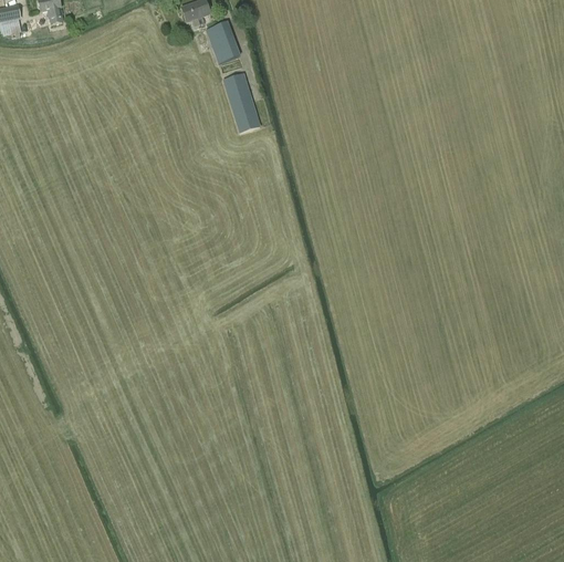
[(64,20),(62,7),(63,6),(62,0),(40,0),(42,10),(50,9),(53,22),(64,20)]
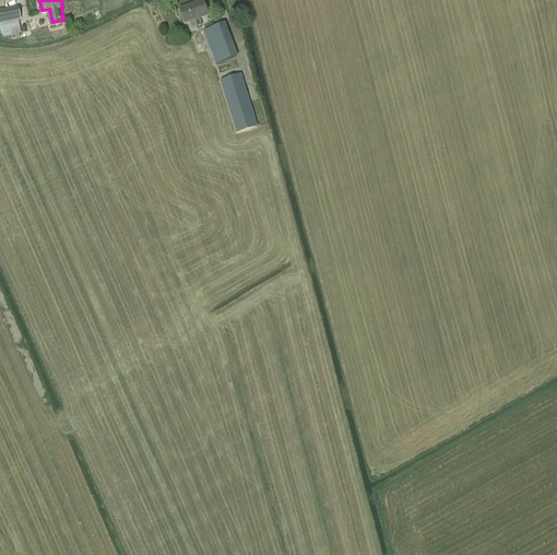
[(191,20),(193,25),(204,22),(202,15),(209,13),(204,0),(197,0),(181,6),(187,21),(191,20)]
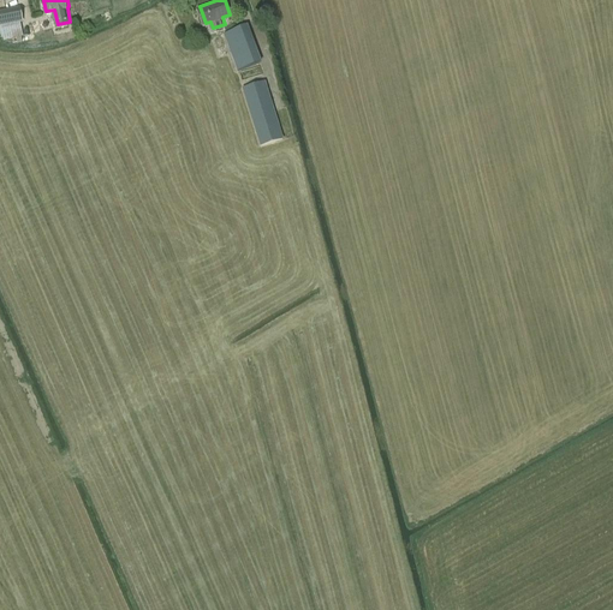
[(0,33),(3,33),(4,37),(25,34),(22,19),(25,18),(22,4),(0,7),(0,33)]
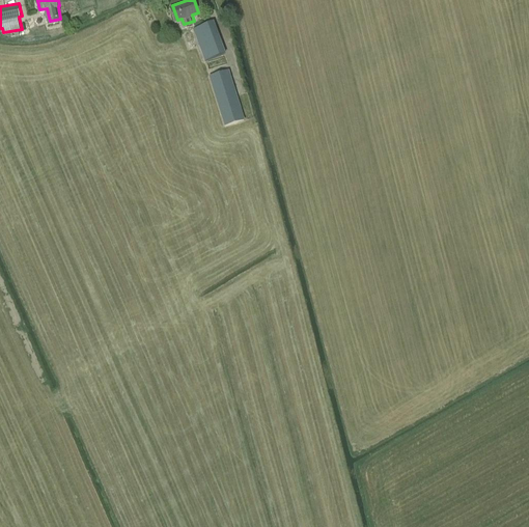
[(215,18),(194,26),(206,58),(227,50),(215,18)]
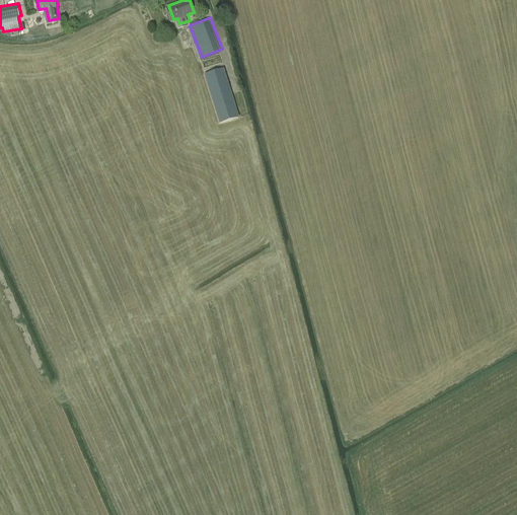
[(224,66),(223,60),(206,65),(207,71),(206,71),(221,121),(240,115),(225,65),(224,66)]
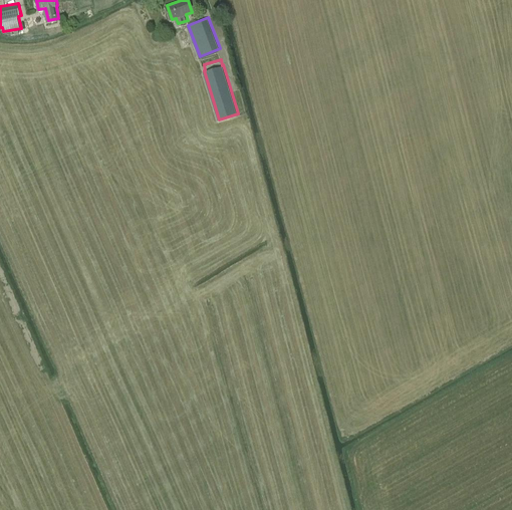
All buildings are outlined.
